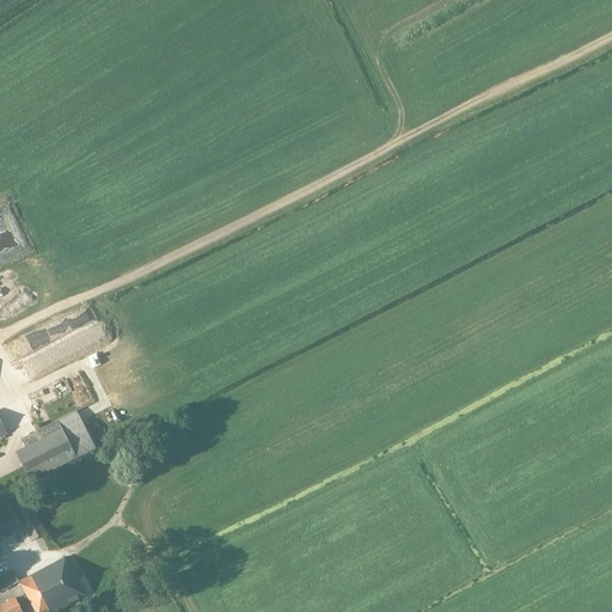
[(4,208),(0,209),(0,254),(25,246),(20,233),(13,236),(4,208)]
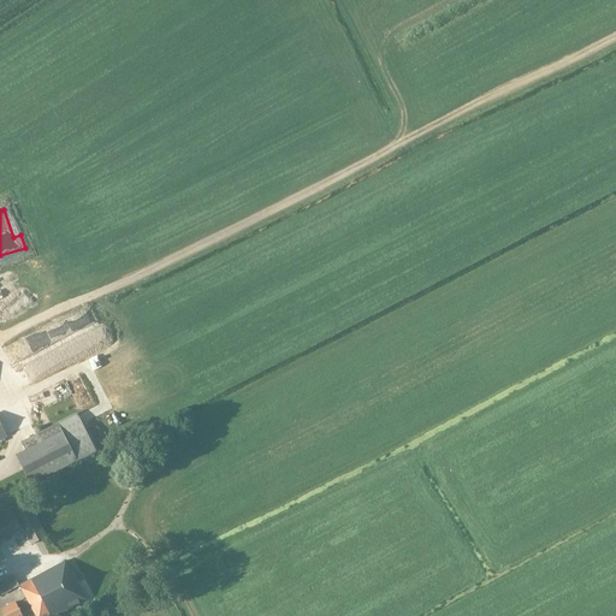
[(28,367),(16,372),(21,384),(33,379),(28,367)]
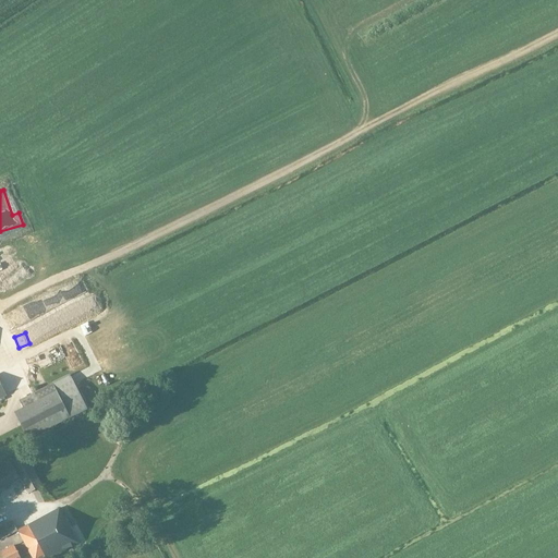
[(24,410),(15,414),(28,439),(87,409),(70,376),(21,401),(24,410)]
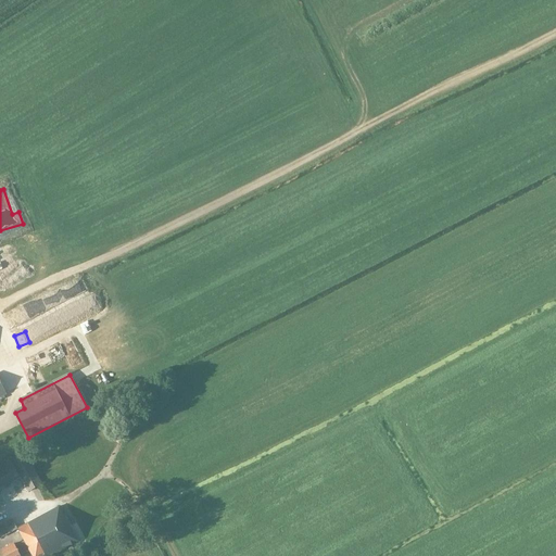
[(12,520),(0,527),(0,536),(1,540),(19,531),(24,542),(15,546),(14,544),(0,551),(0,555),(20,555),(29,551),(32,555),(51,555),(77,542),(59,507),(17,529),(12,520)]
